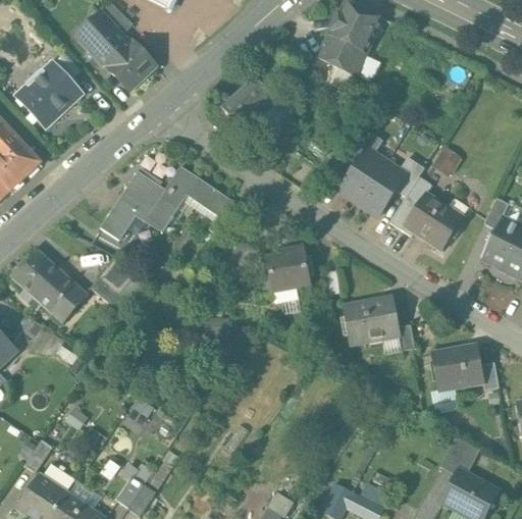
[(152,0),(168,8),(172,0),(152,0)]
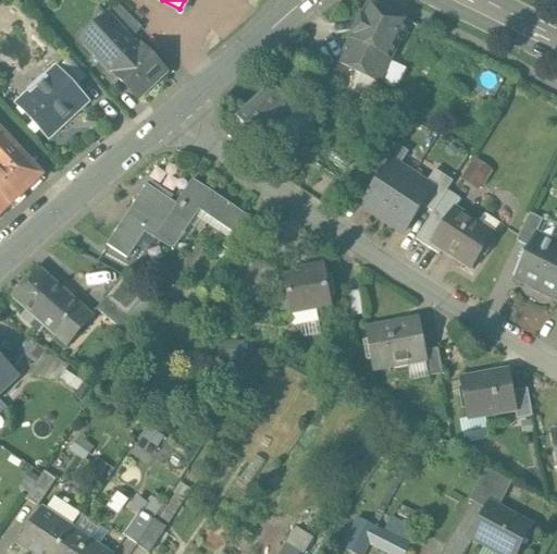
[(369,0),(348,40),(348,41),(338,61),(379,82),(409,21),(369,0)]
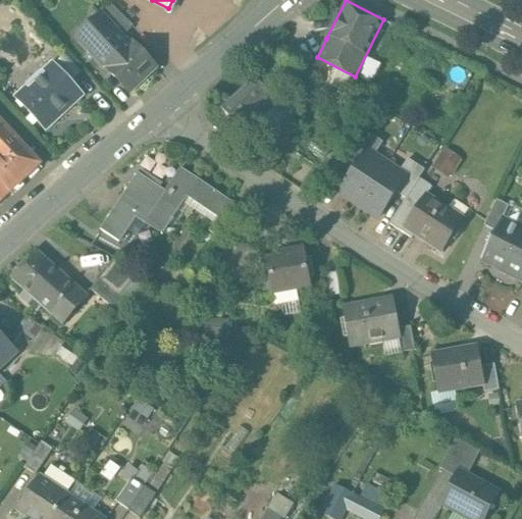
[(100,11),(112,22),(112,23),(123,34),(123,33),(131,27),(133,23),(110,2),(109,2),(106,5),(100,11)]
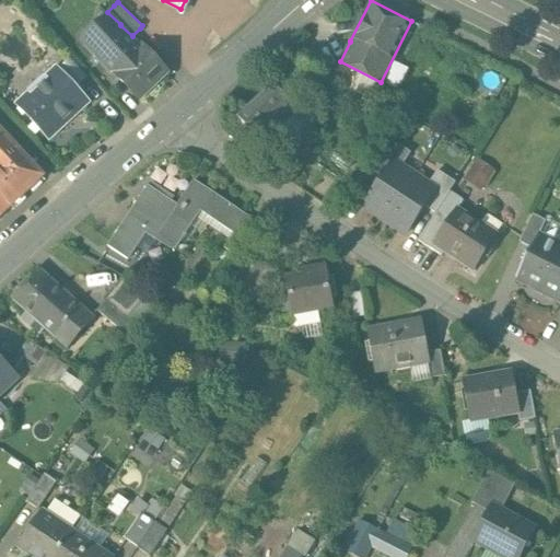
[(166,70),(161,64),(140,42),(139,42),(131,49),(130,49),(124,43),(125,42),(125,41),(120,36),(119,36),(118,36),(105,23),(101,27),(86,41),(86,42),(137,95),(138,96),(139,96),(166,70)]
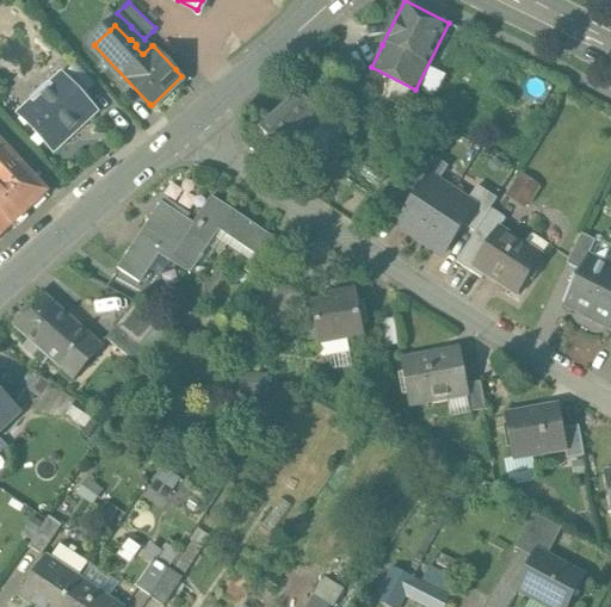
[(62,75),(72,86),(73,86),(80,94),(81,94),(96,81),(78,62),(76,61),(75,61),(62,74),(62,75)]
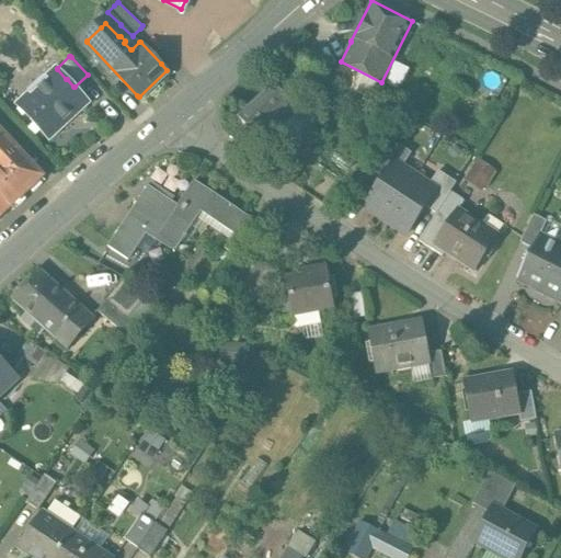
[(49,131),(73,109),(83,100),(84,99),(76,89),(75,89),(58,70),(57,70),(49,78),(45,72),(44,72),(27,88),(27,89),(32,94),(22,103),(21,104),(47,133),(48,133),(49,131)]
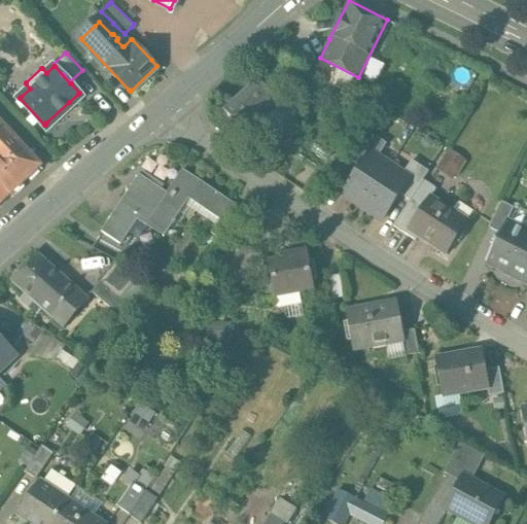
[(256,77),(225,106),(224,106),(224,107),(256,141),(270,129),(258,117),(277,100),(256,77)]
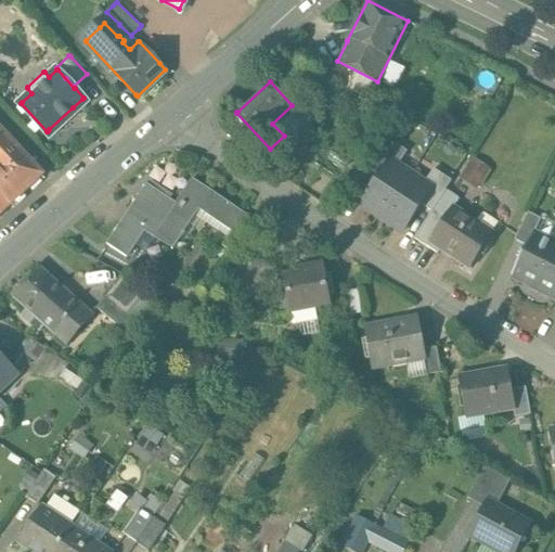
[(42,174),(0,128),(0,191),(11,203),(42,174)]
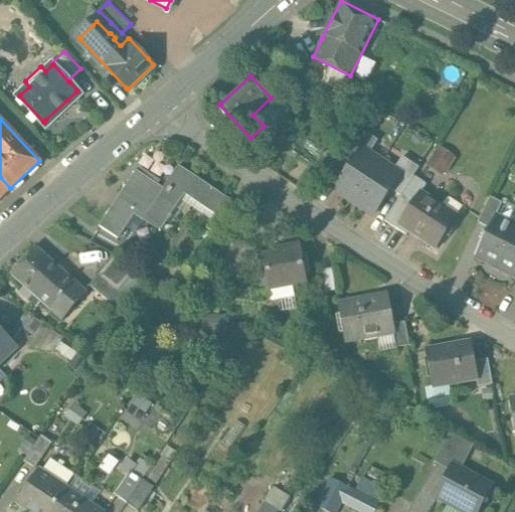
[(343,156),(352,162),(371,134),(361,128),(343,156)]
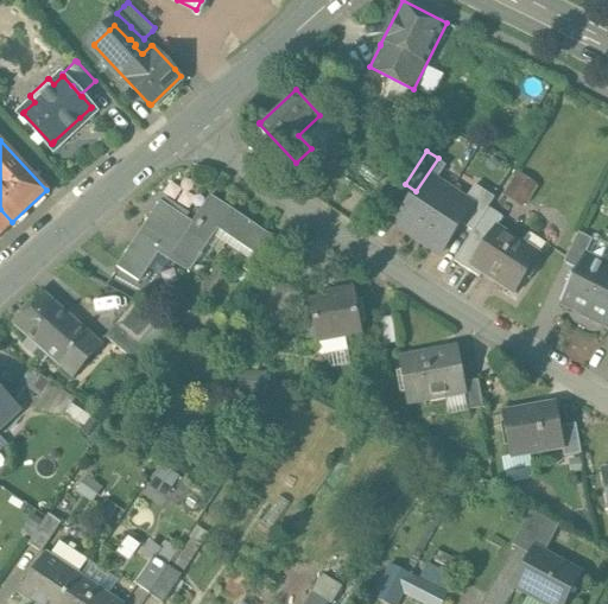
[(397,222),(418,236),(449,189),(435,179),(445,163),(438,158),(416,191),(397,222)]
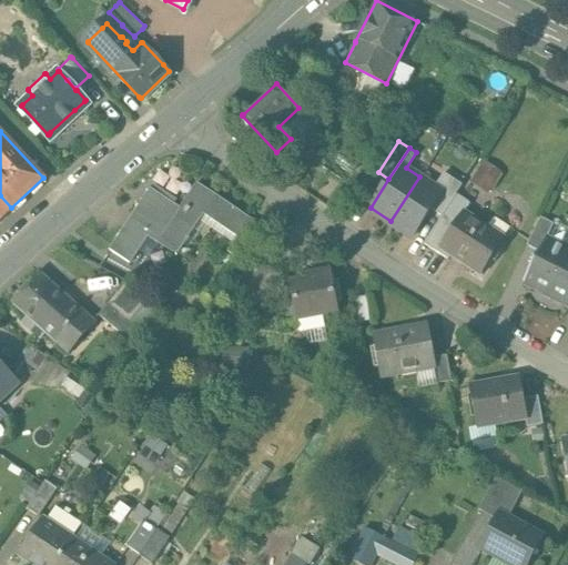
[(472,181),(490,189),(501,167),(483,158),(472,181)]
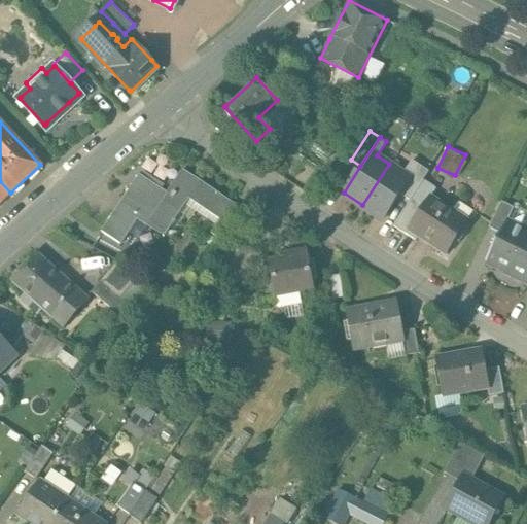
[(405,169),(411,173),(399,191),(410,199),(423,178),(428,169),(412,159),(405,169)]
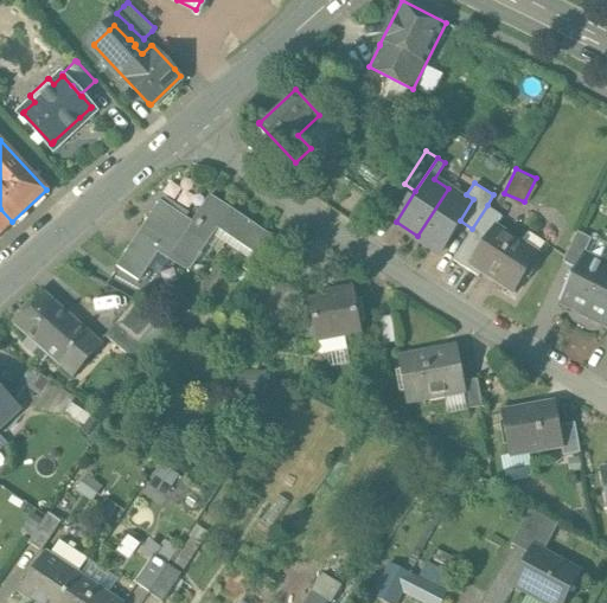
[(460,220),(473,199),(466,194),(464,198),(448,188),(417,236),(440,250),(460,220)]
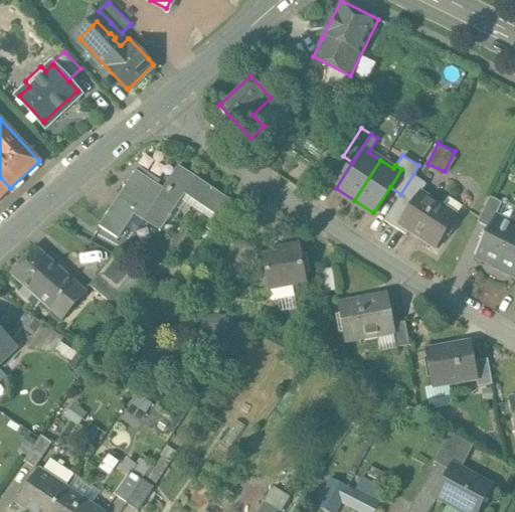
[(136,168),(99,224),(118,236),(135,212),(161,229),(184,193),(214,212),(206,225),(220,234),(240,203),(179,163),(164,186),(136,168)]
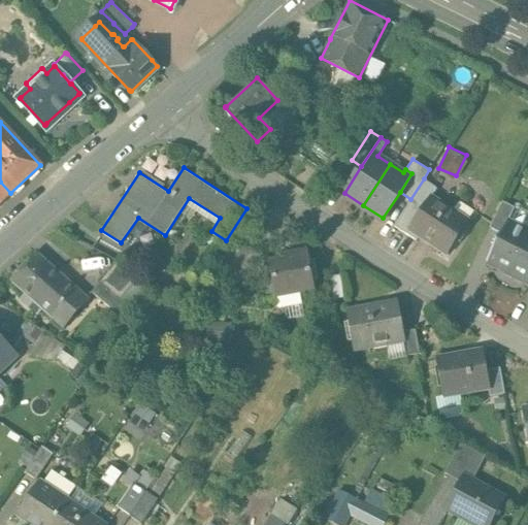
[(410,199),(394,225),(417,239),(421,234),(409,227),(430,196),(436,186),(424,178),(410,199)]
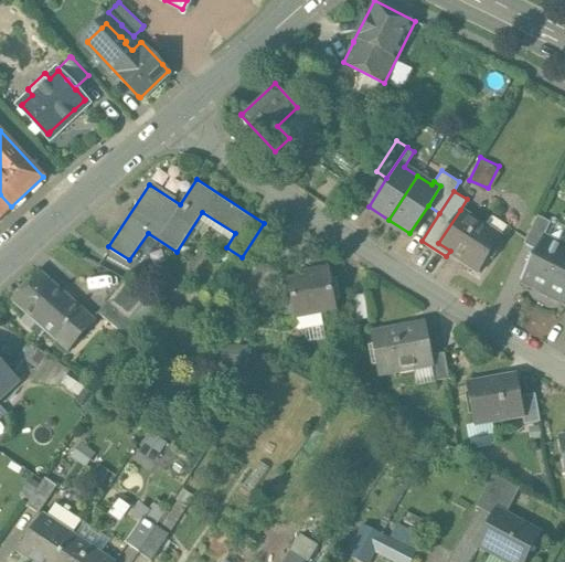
[(0,216),(11,207),(0,194),(0,216)]
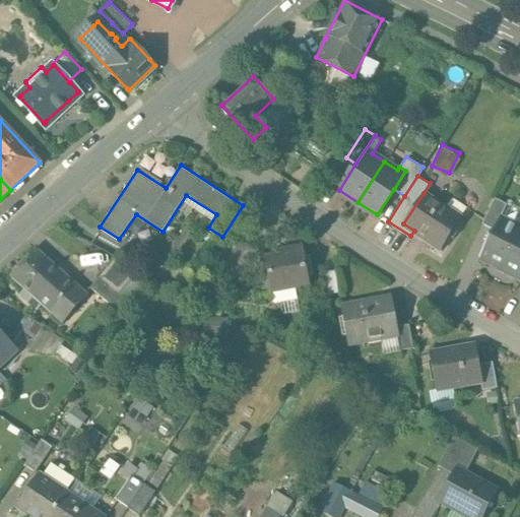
[(414,231),(441,248),(461,217),(424,193),(403,223),(414,231)]
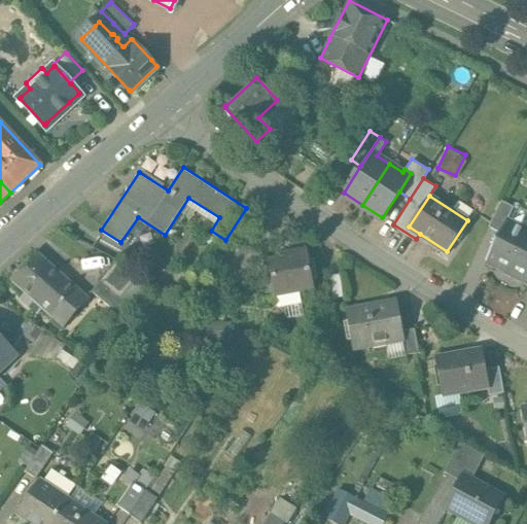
[(499,231),(506,218),(514,206),(502,200),(489,224),(499,231)]
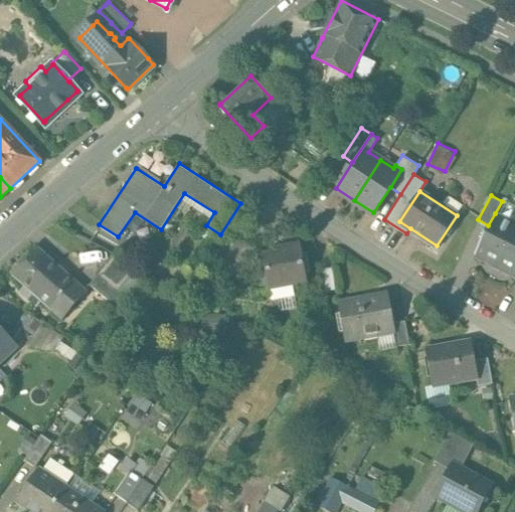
[(497,265),(514,229),(514,224),(495,213),(488,225),(474,252),(497,265)]
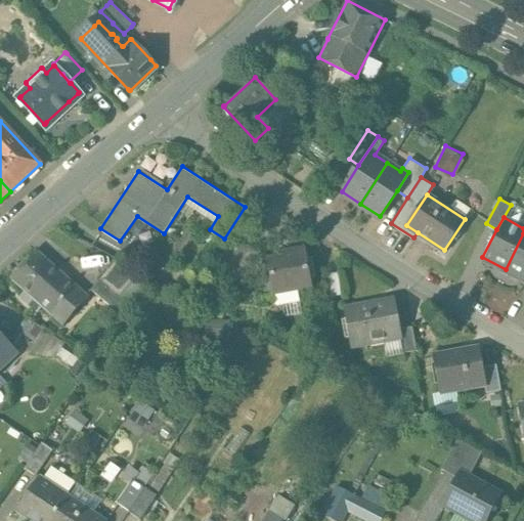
[(219,250),(230,258),(244,242),(232,233),(219,250)]
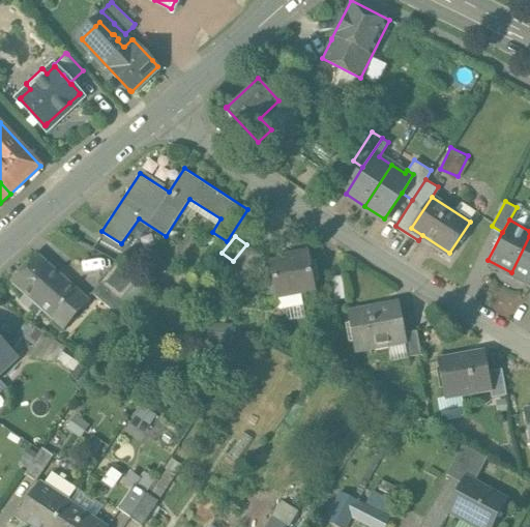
[(529,236),(511,272),(529,282),(529,236)]
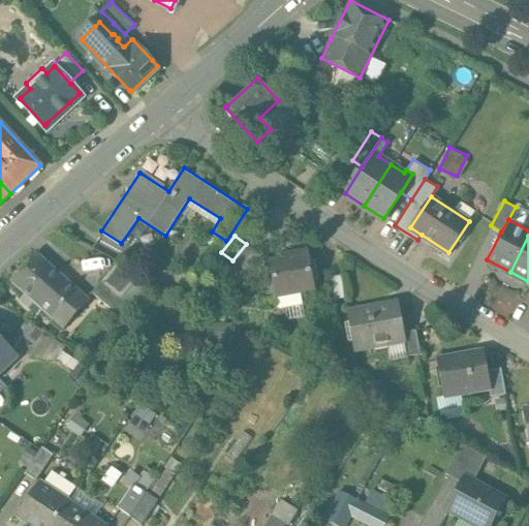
[(246,244),(232,260),(245,270),(257,252),(246,244)]
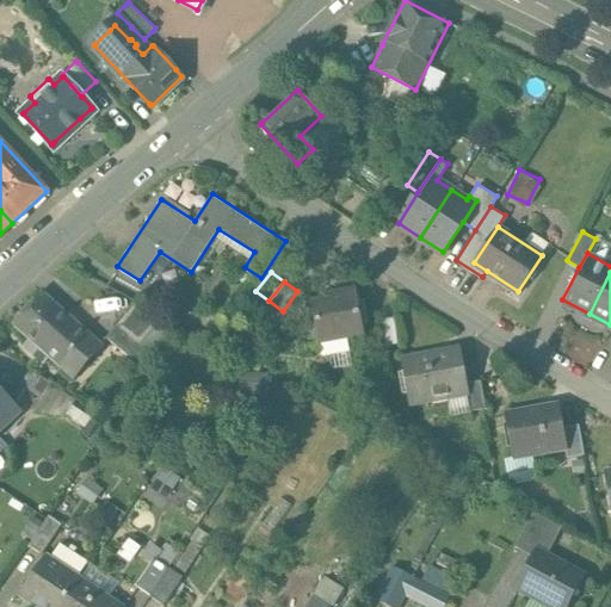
[(312,302),(319,338),(319,339),(321,354),(322,354),(349,350),(350,348),(347,336),(363,333),(355,289),(355,287),(338,290),(338,291),(338,297),(312,302)]
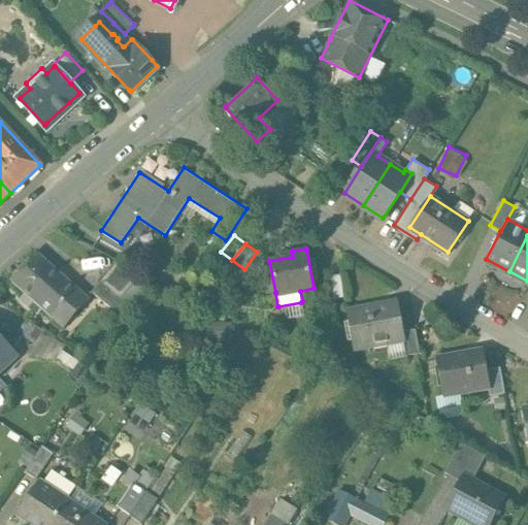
[(36,251),(32,256),(31,256),(10,280),(62,325),(87,297),(87,296),(36,251)]
